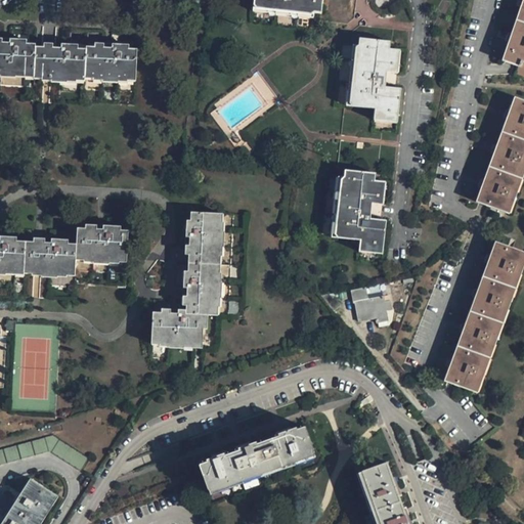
[(258,7),(314,13),(315,10),(320,11),(323,11),(324,0),(255,0),(255,4),(258,7)]
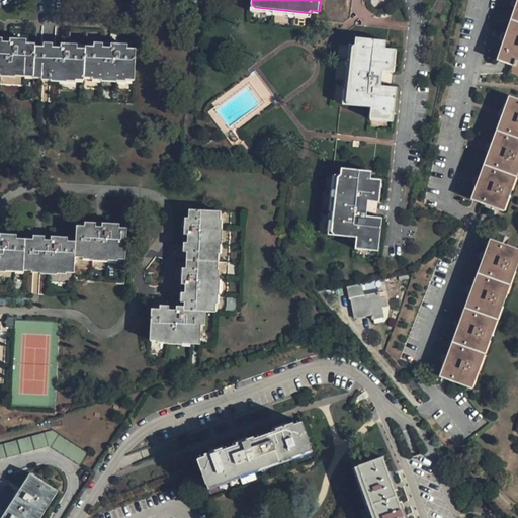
[(517,0),(496,59),(503,62),(512,65),(515,67),(517,61),(517,60),(517,0)]
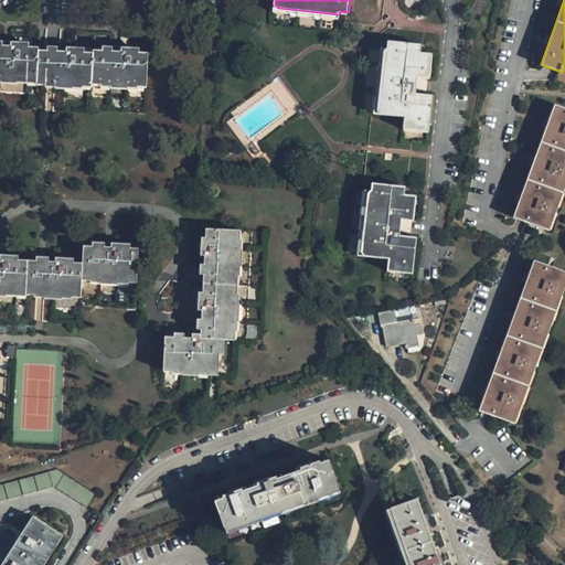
[(339,14),(278,8),(275,4),(274,11),(339,18),(339,14)]
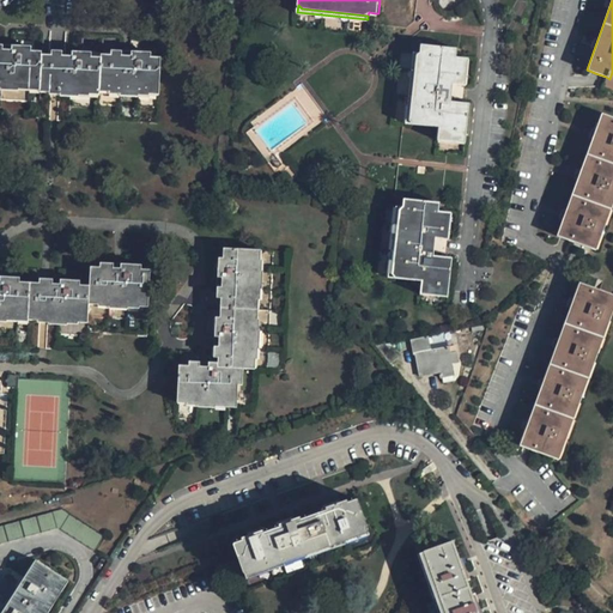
[(23,87),(53,89),(53,91),(59,92),(65,92),(65,93),(83,95),(84,93),(95,93),(95,91),(103,91),(103,90),(113,90),(113,92),(125,92),(125,93),(143,95),(143,93),(153,95),(153,92),(164,92),(165,55),(156,55),(156,50),(135,49),(135,54),(126,53),(126,49),(115,48),(115,53),(105,53),(105,55),(96,54),(96,50),(77,50),(77,53),(67,53),(67,49),(60,49),(55,49),(55,53),(47,52),(47,49),(44,49),(36,48),(36,44),(17,43),(17,47),(8,47),(8,43),(0,42),(0,85),(7,86),(7,87),(23,89),(23,87)]
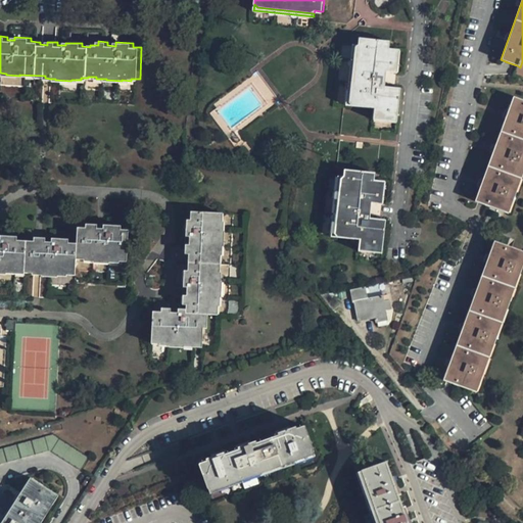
[(351,99),(352,103),(376,106),(376,107),(375,110),(398,112),(401,86),(386,85),(388,70),(393,70),(395,47),(391,47),(391,40),(361,37),(360,44),(358,44),(351,99)]
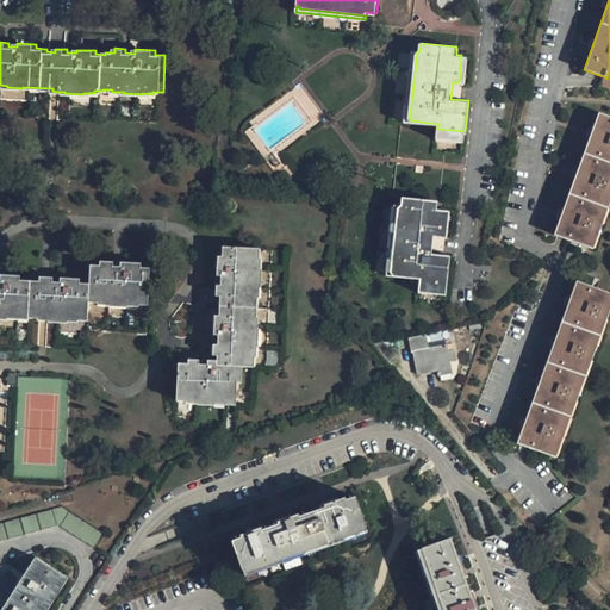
[(410,116),(417,51),(414,50),(411,64),(406,120),(411,120),(410,116)]
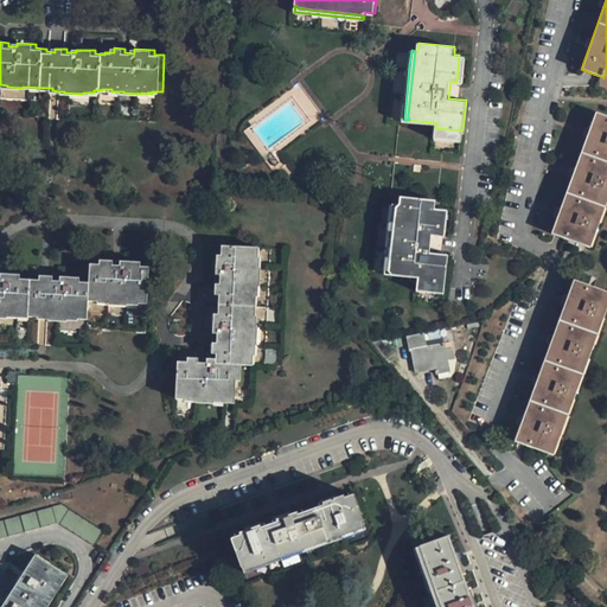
[(595,88),(606,91),(606,70),(606,71),(604,78),(600,76),(595,88)]
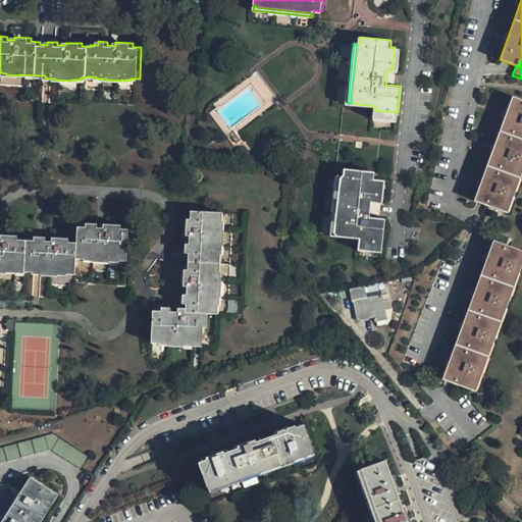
[(483,204),(507,213),(521,172),(521,100),(512,97),(474,201),(483,204)]
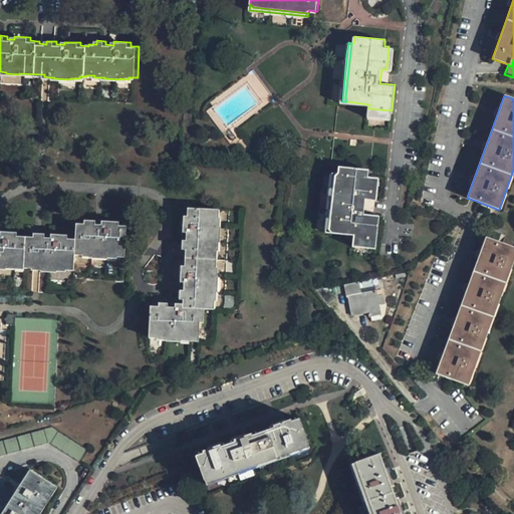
[(392,110),(368,108),(368,115),(376,116),(392,117),(392,110)]
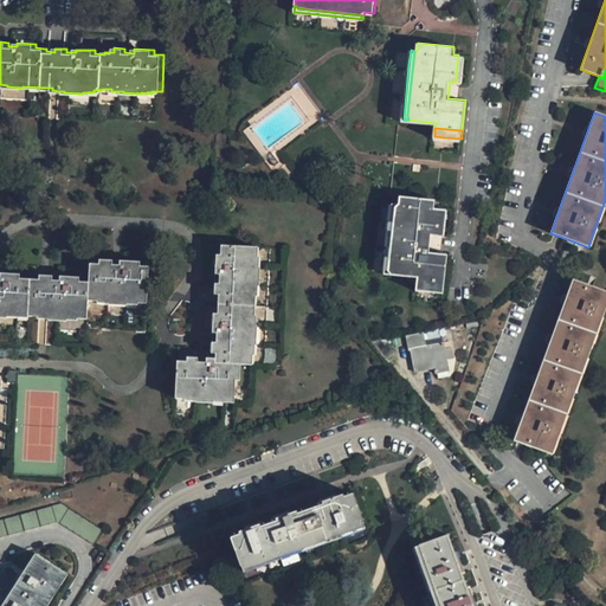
[(437,199),(400,194),(399,204),(398,202),(397,202),(389,268),(392,274),(418,276),(418,282),(444,284),(449,252),(431,251),(433,233),(437,234),(440,207),(436,207),(437,199)]
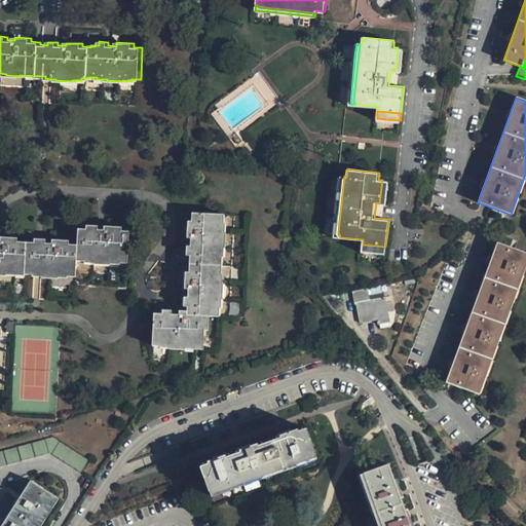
[(338,232),(344,176),(341,176),(340,188),(335,236),(340,237),(338,232)]
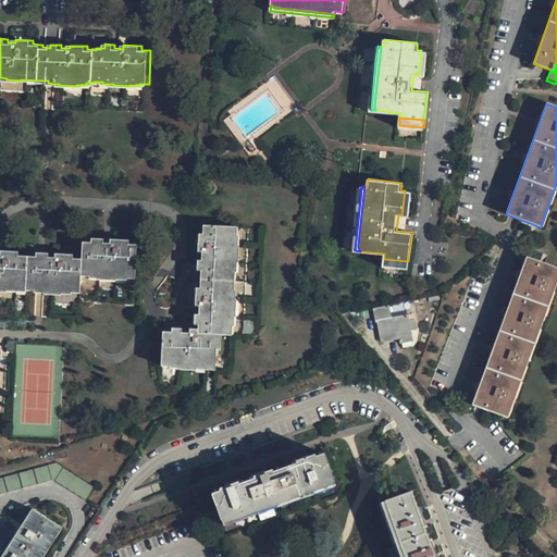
[(405,190),(401,215),(409,215),(410,207),(411,192),(405,190)]
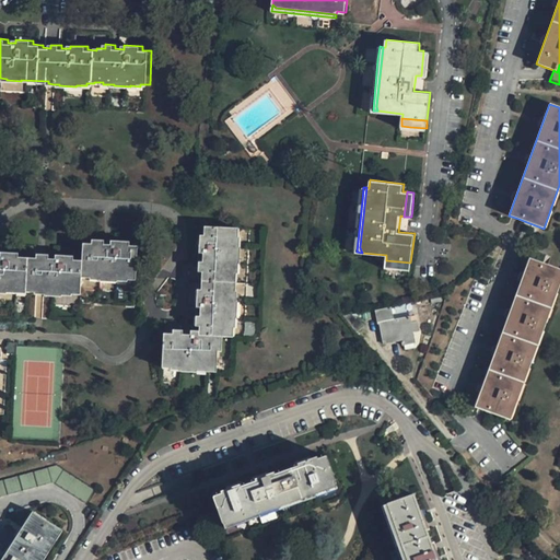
[(158,331),(158,360),(174,361),(173,363),(191,364),(191,361),(209,362),(210,333),(221,333),(222,316),(225,316),(226,298),(222,296),(224,261),(228,261),(229,244),(225,244),(225,225),(197,223),(197,243),(193,243),(191,251),(196,251),(194,296),(190,295),(189,305),(194,305),(193,329),(185,329),(185,333),(158,331)]
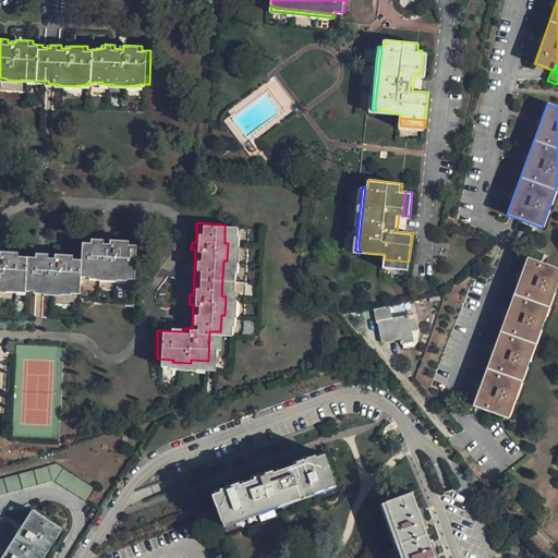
[(0,254),(0,287),(8,288),(8,284),(44,286),(44,289),(61,290),(61,287),(79,288),(80,271),(97,273),(97,275),(114,276),(116,273),(133,274),(134,244),(118,243),(118,239),(110,239),(110,243),(82,242),(81,259),(63,258),(63,254),(55,254),(55,257),(41,257),(9,256),(9,252),(0,251),(0,255),(0,254)]
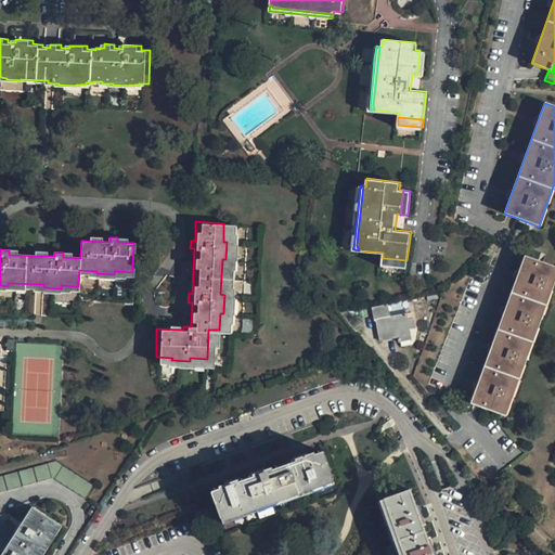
[(470,403),(505,416),(554,279),(554,267),(525,256),(470,403)]
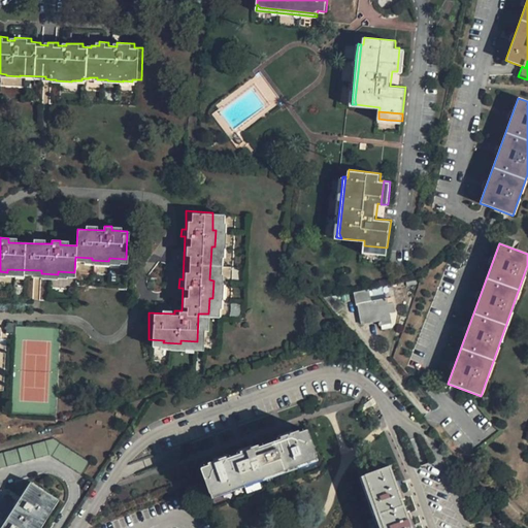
[(387,248),(364,245),(363,252),(369,253),(387,254),(387,248)]
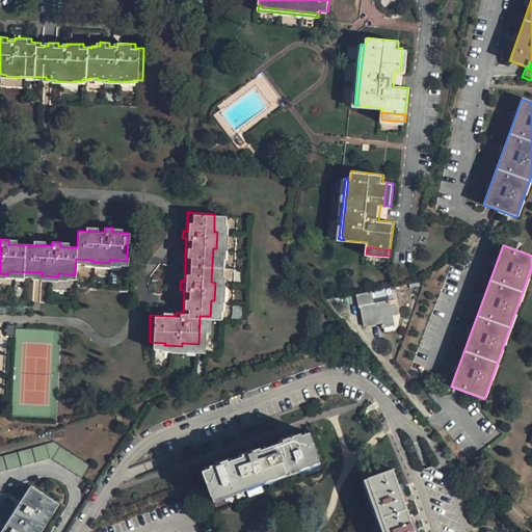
[(357,295),(360,307),(374,303),(372,298),(371,292),(357,295)]
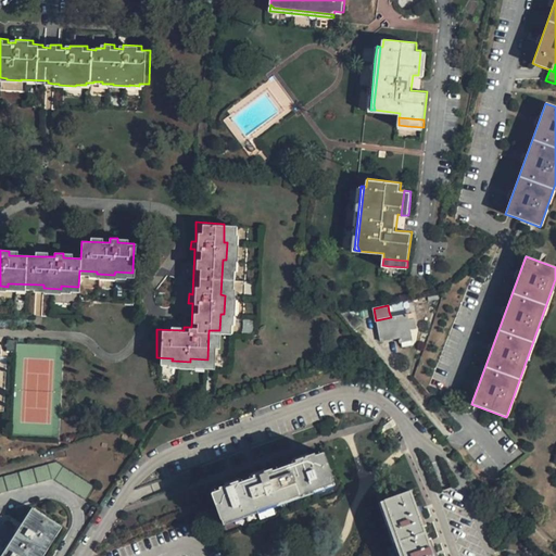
[(391,317),(407,314),(406,308),(401,310),(389,312),(391,317)]
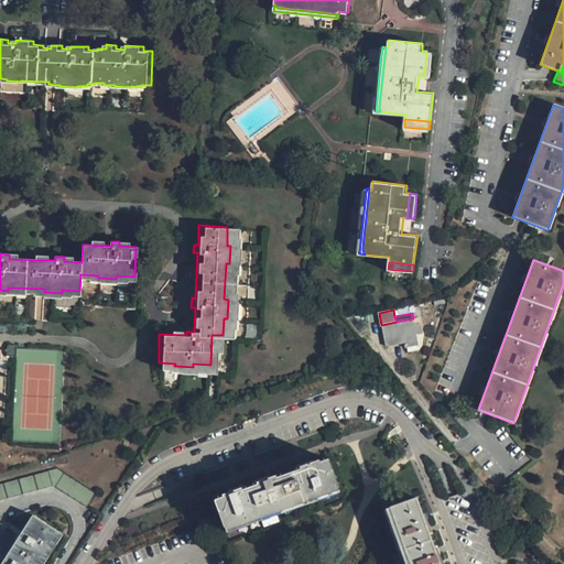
[(381,325),(386,347),(404,343),(405,348),(418,346),(416,335),(422,334),(420,324),(414,325),(413,318),(397,322),(381,325)]
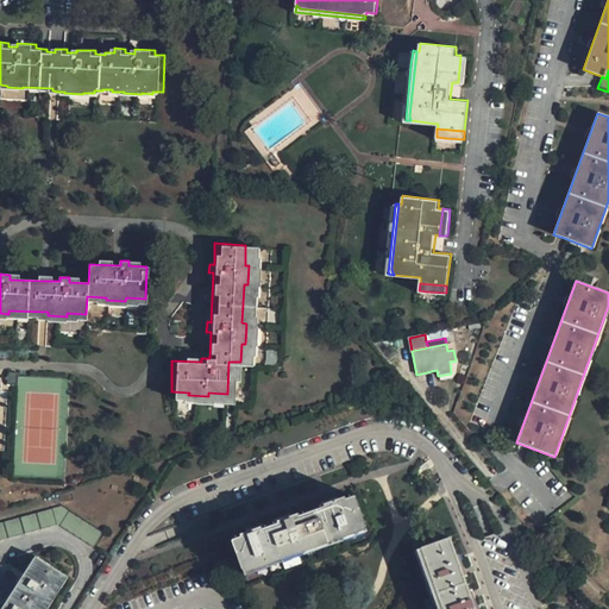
[(19,371),(10,370),(8,384),(18,384),(18,376),(19,371)]
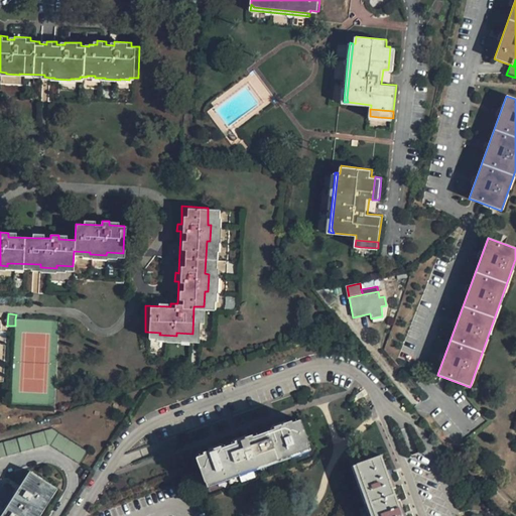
[(308,443),(299,418),(310,414),(296,375),(169,420),(184,461),(196,457),(205,482),(308,443)]
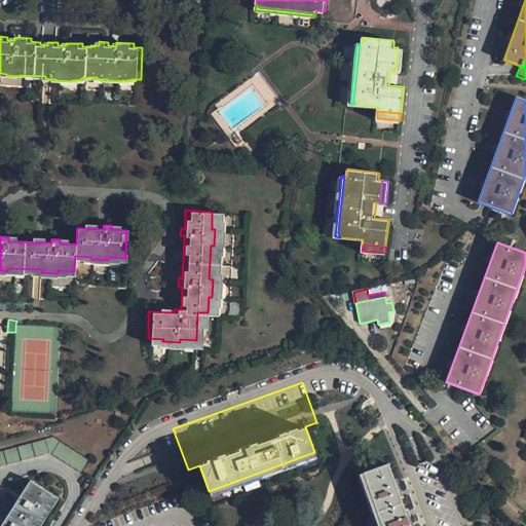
[(0,466),(49,453),(45,440),(0,451),(0,466)]
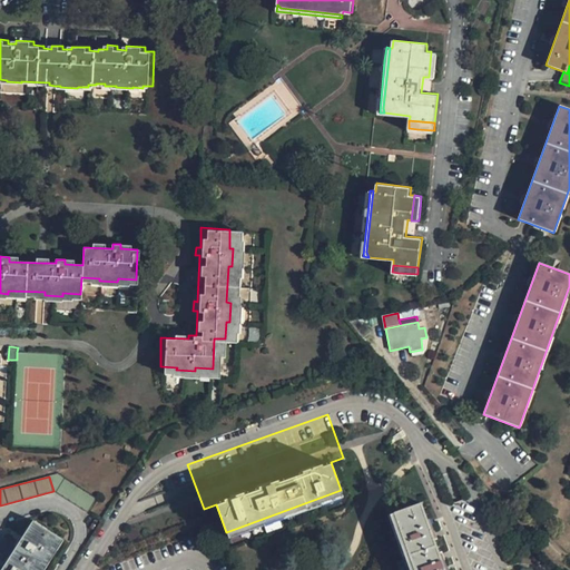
[(88,512),(97,500),(65,479),(56,491),(88,512)]
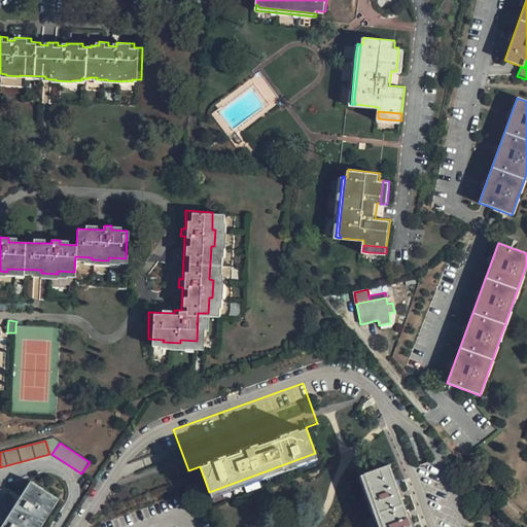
[(388,462),(362,472),(381,526),(411,526),(410,524),(414,523),(411,515),(408,516),(398,491),(401,490),(398,483),(395,484),(388,462)]
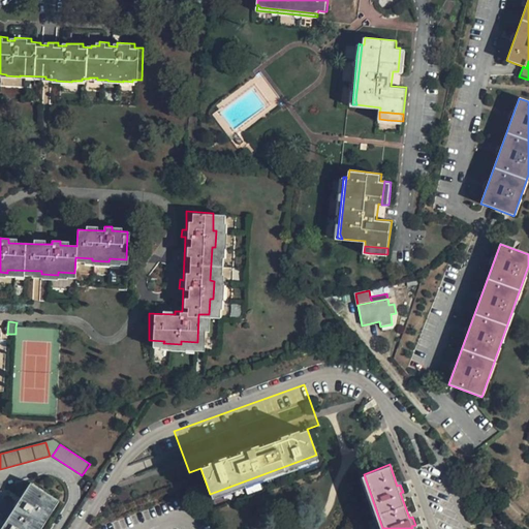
[(36,528),(55,499),(31,484),(1,528),(36,528)]
